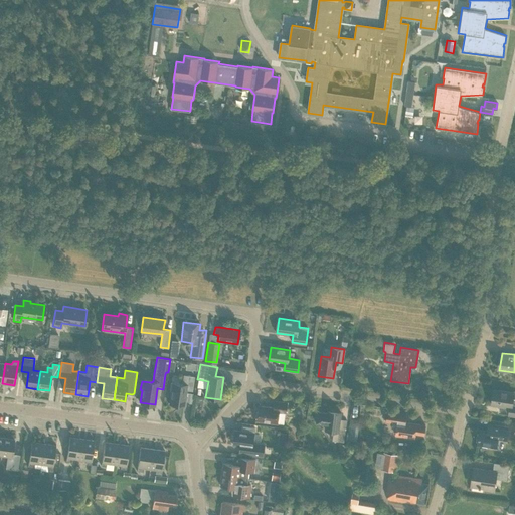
[(194,376),(183,375),(182,382),(180,384),(171,382),(169,391),(171,391),(169,404),(184,406),(186,390),(192,390),(194,376)]
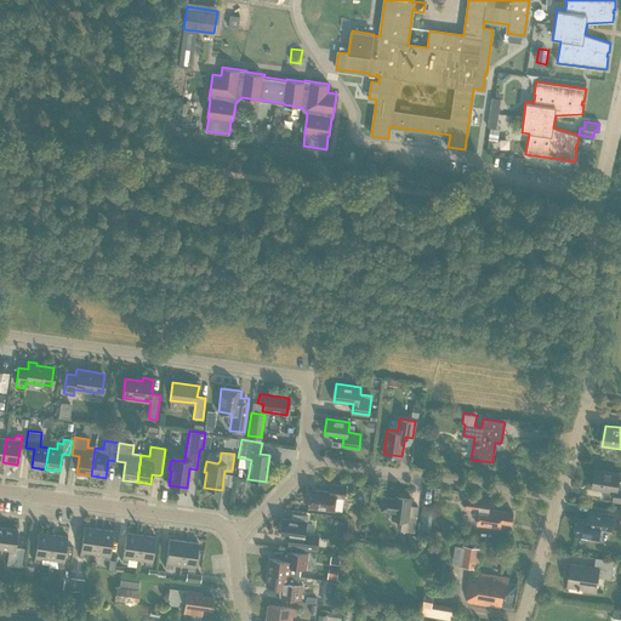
[(620,501),(620,480),(619,480),(620,473),(594,469),(592,488),(614,491),(613,500),(620,501)]
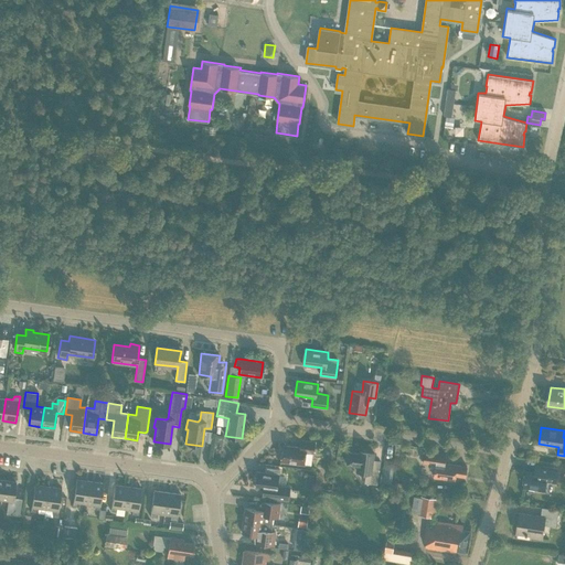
[(313,452),(315,441),(301,439),(300,447),(284,445),(281,461),(305,465),(306,451),(313,452)]
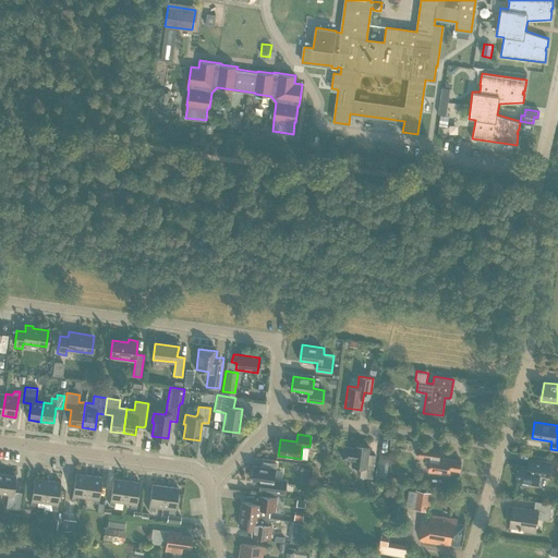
[(352,465),(361,466),(360,476),(373,478),(376,455),(368,453),(370,445),(355,443),(355,445),(346,444),(343,457),(353,459),(352,465)]
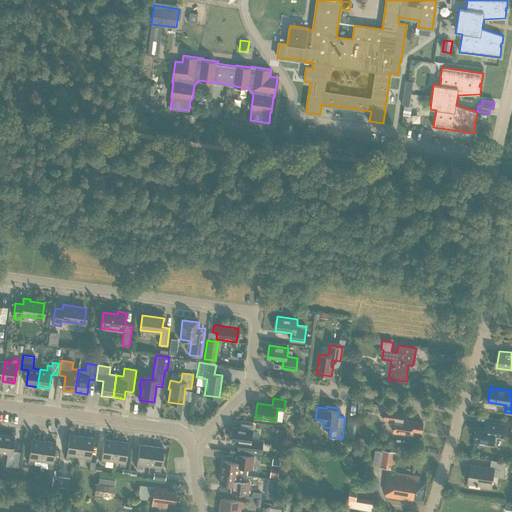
[(403,419),(403,417),(404,412),(385,409),(384,419),(390,420),(389,423),(394,424),(393,432),(412,435),(413,430),(422,432),(423,422),(403,419)]
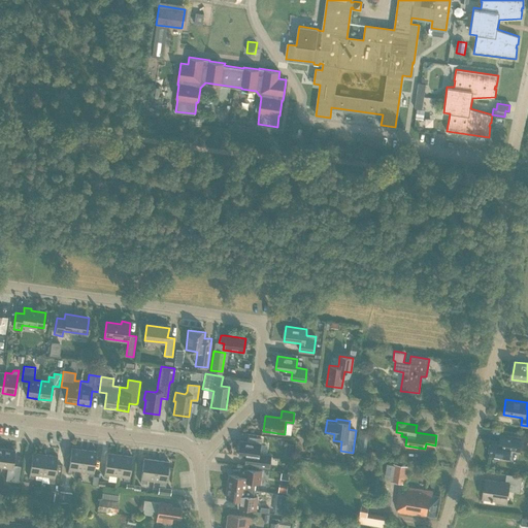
[(508,458),(510,444),(520,446),(521,437),(506,435),(505,442),(491,440),(489,455),(508,458)]
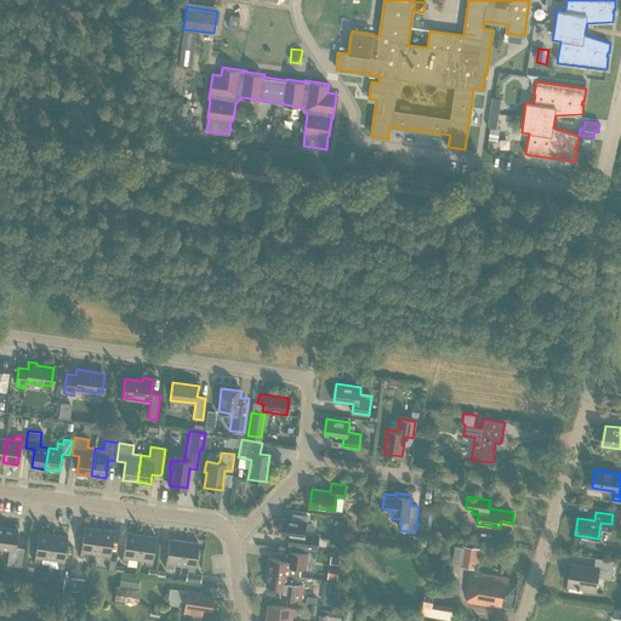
[(284,518),(281,536),(290,537),(289,546),(296,547),(317,550),(319,540),(319,534),(306,531),(306,530),(314,531),(315,522),(307,520),(308,516),(291,513),(291,519),(284,518)]
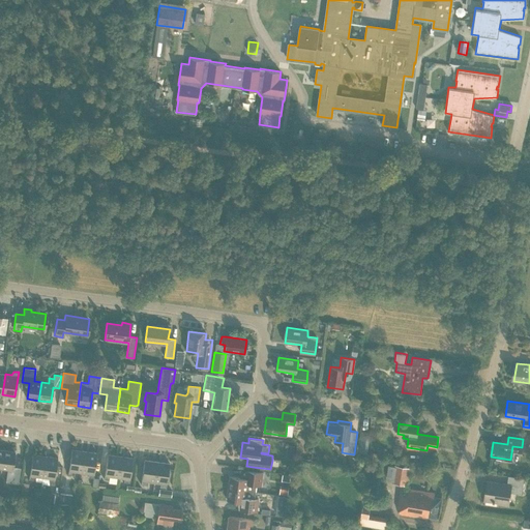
[(75,471),(81,472),(84,451),(71,449),(67,474),(74,475),(75,471)]
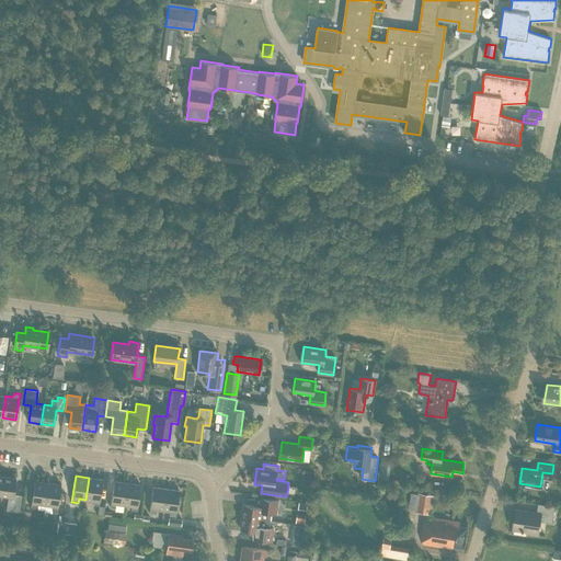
[(15,479),(3,477),(0,496),(8,497),(6,511),(20,512),(22,496),(13,494),(15,479)]
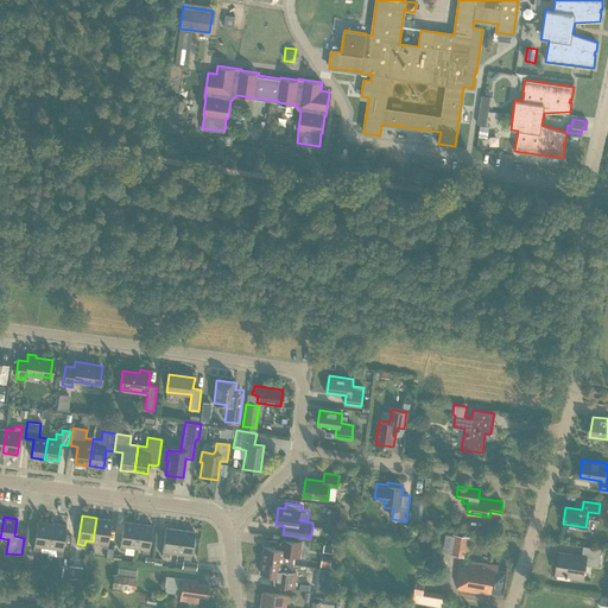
[(96,518),(93,542),(101,543),(101,548),(107,549),(111,520),(96,518)]
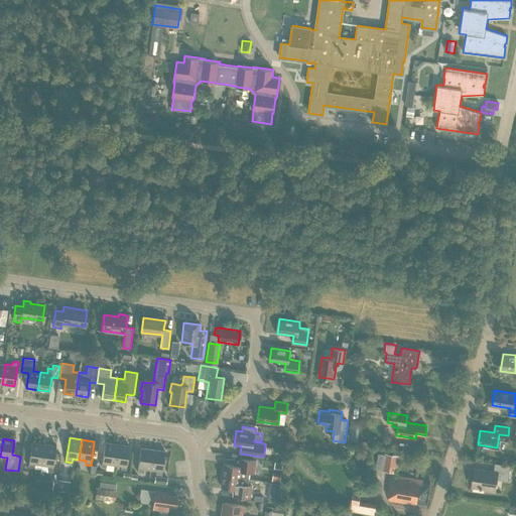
[(34,464),(40,465),(43,444),(31,442),(28,463),(28,467),(33,468),(34,464)]
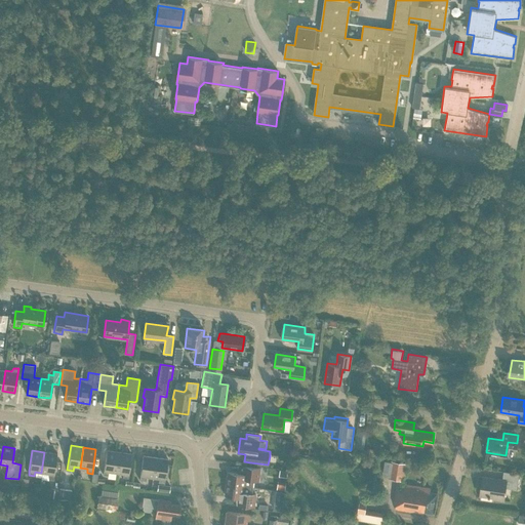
[(110,472),(116,473),(119,452),(107,450),(103,475),(109,476),(110,472)]
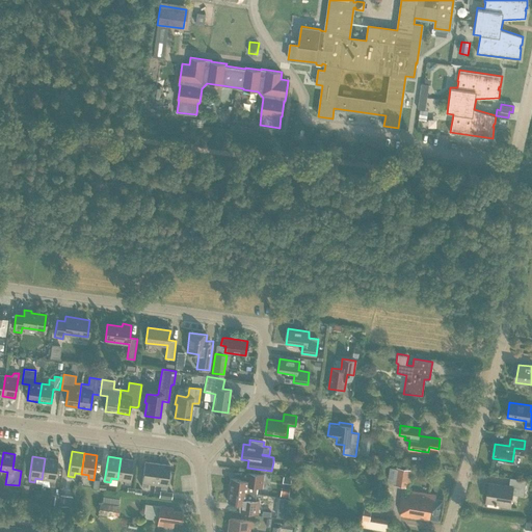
[(45,458),(42,479),(49,480),(49,483),(54,484),(55,480),(58,459),(45,458)]
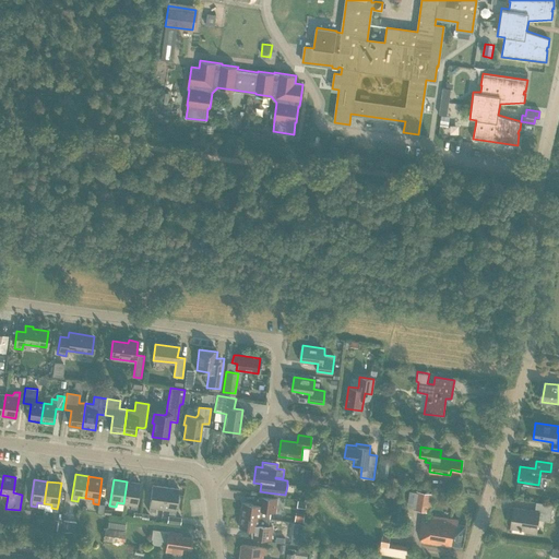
[(138,504),(140,484),(127,482),(123,503),(130,504),(131,509),(137,509),(138,504)]
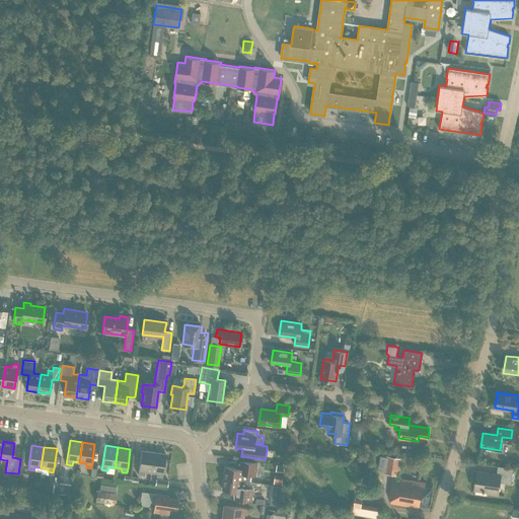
[(144,471),(150,472),(153,452),(141,450),(138,474),(144,475),(144,471)]
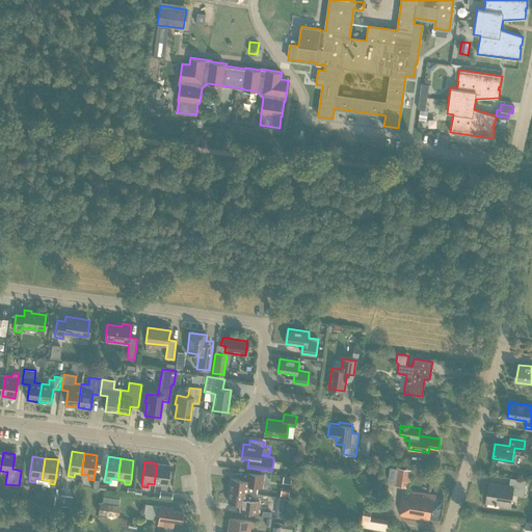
[(157,463),(154,484),(161,485),(160,488),(166,489),(169,464),(157,463)]
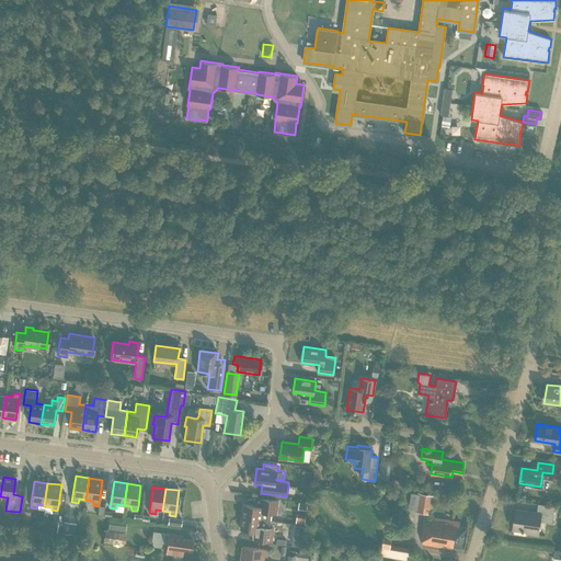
[(435,495),(413,491),(413,493),(411,492),(409,508),(415,510),(415,511),(432,514),(435,495)]
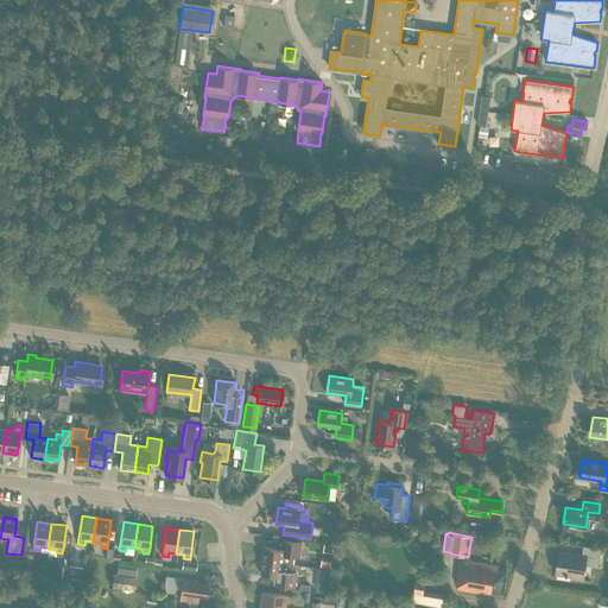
[(263,559),(293,564),(295,556),(301,557),(303,542),(284,539),(283,549),(265,546),(263,559)]
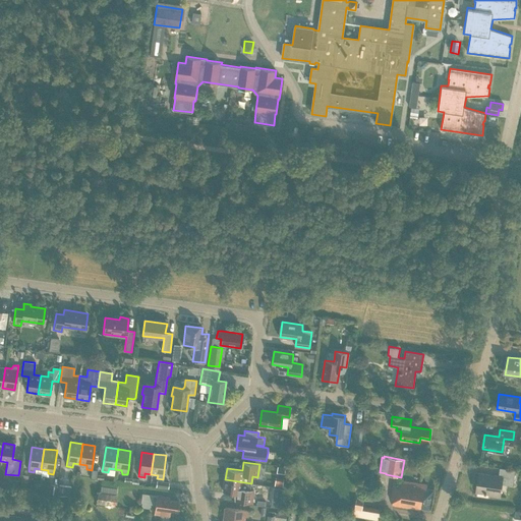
[(513,485),(515,470),(500,468),(499,476),(479,473),(476,491),(490,494),(490,495),(500,496),(502,483),(513,485)]
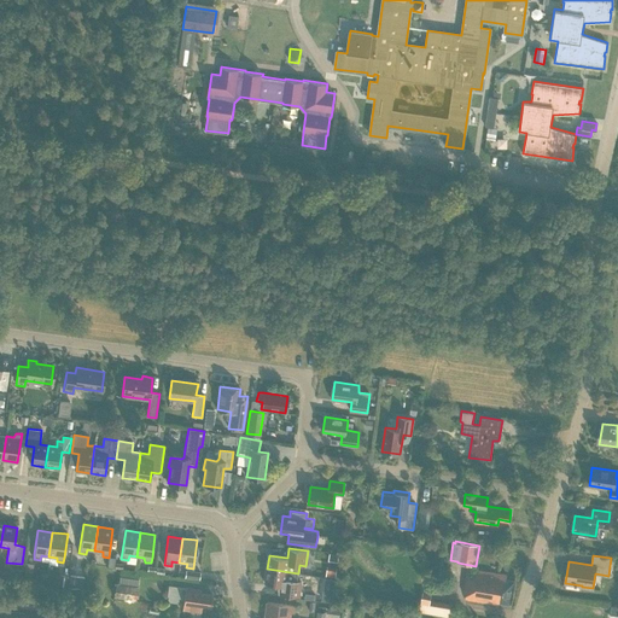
[(34,564),(25,563),(23,581),(31,582),(34,564)]
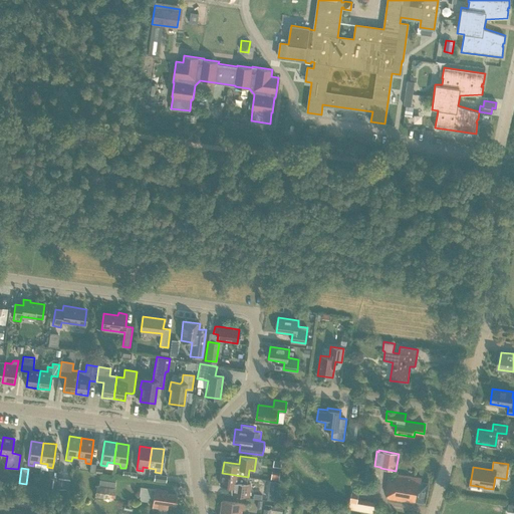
[(428,483),(421,482),(422,478),(389,472),(386,490),(388,490),(387,498),(413,502),(413,501),(425,503),(428,483)]
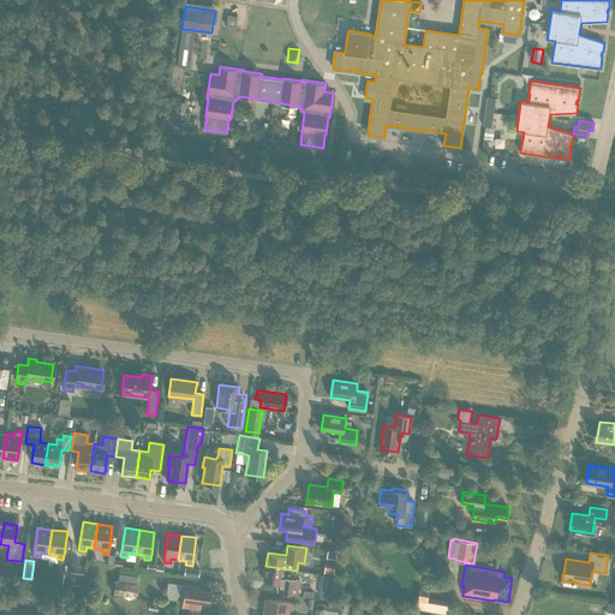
[(296,578),(297,571),(266,566),(263,580),(281,583),(280,591),(298,593),(300,579),(296,578)]
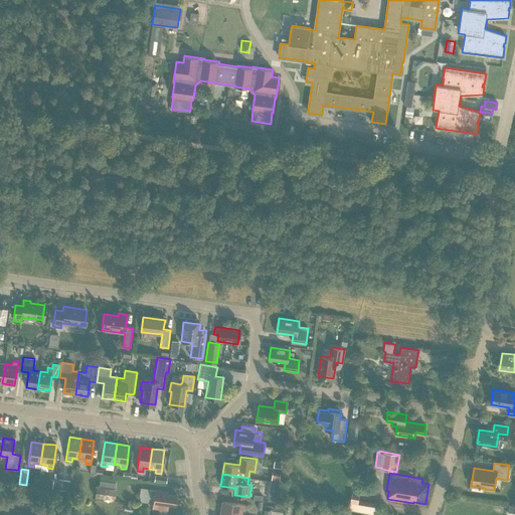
[(58,479),(56,489),(68,491),(69,481),(58,479)]
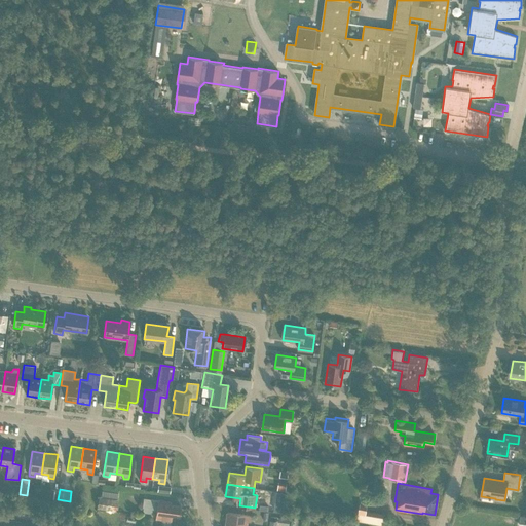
[(118,493),(102,490),(101,496),(99,496),(97,508),(116,511),(118,499),(117,498),(118,493)]
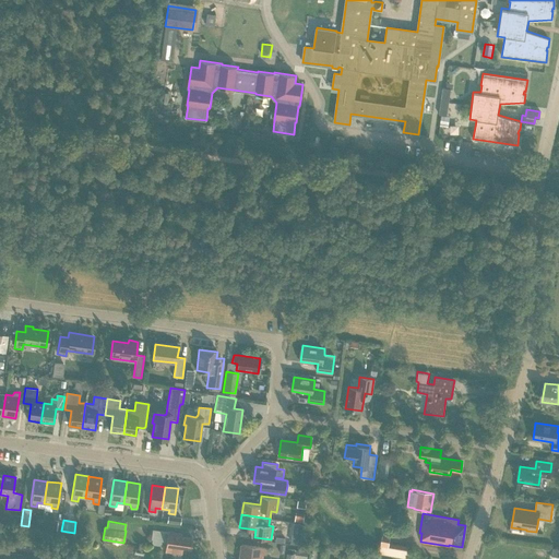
[(295,523),(292,542),(300,544),(302,524),(295,523)]
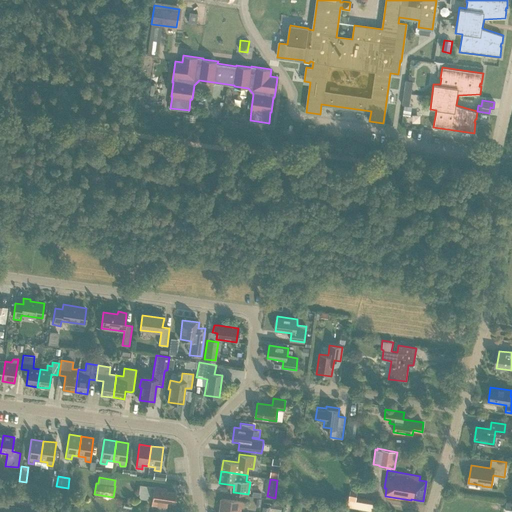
[(145,499),(147,497),(148,495),(152,496),(151,505),(166,507),(167,502),(174,503),(176,492),(166,491),(166,489),(154,487),(153,487),(140,485),(138,494),(139,494),(139,496),(140,498),(145,499)]
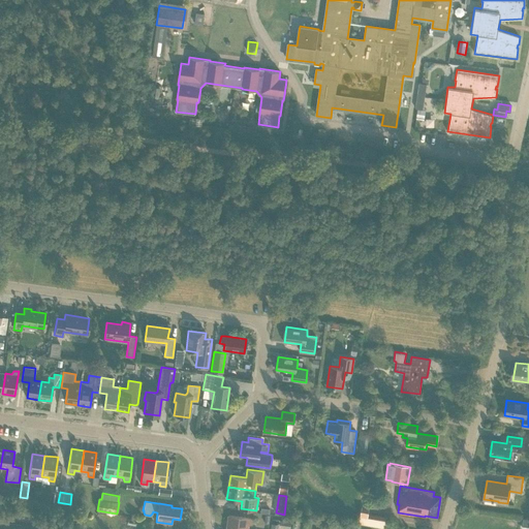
[(386,516),(361,511),(359,524),(384,528),(386,516)]
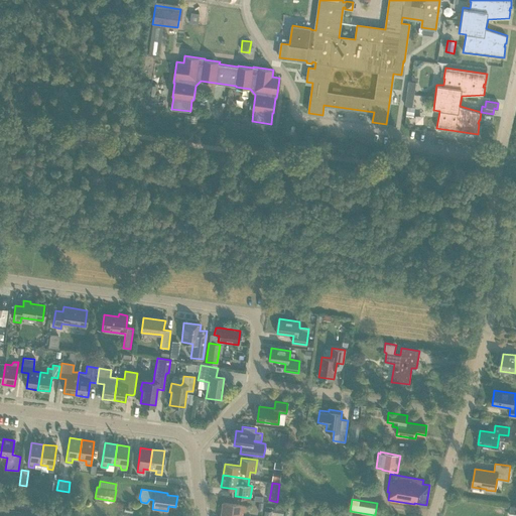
[(223,502),(222,514),(235,515),(242,515),(243,510),(247,511),(248,506),(223,502)]
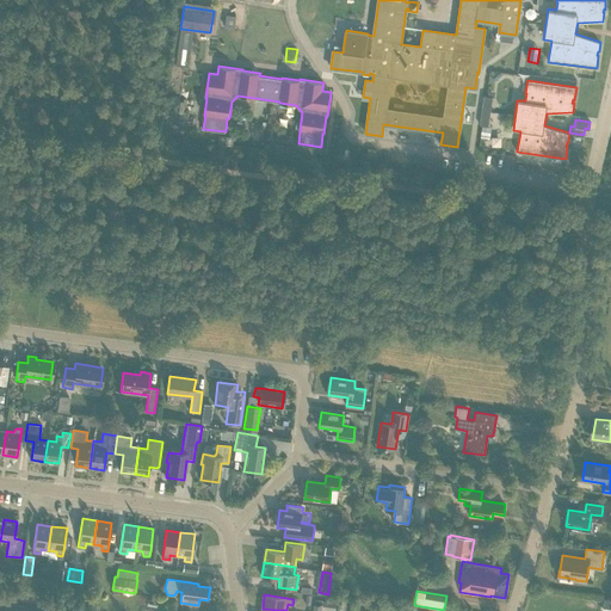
[(337,603),(325,600),(323,609),(335,610),(337,603)]
